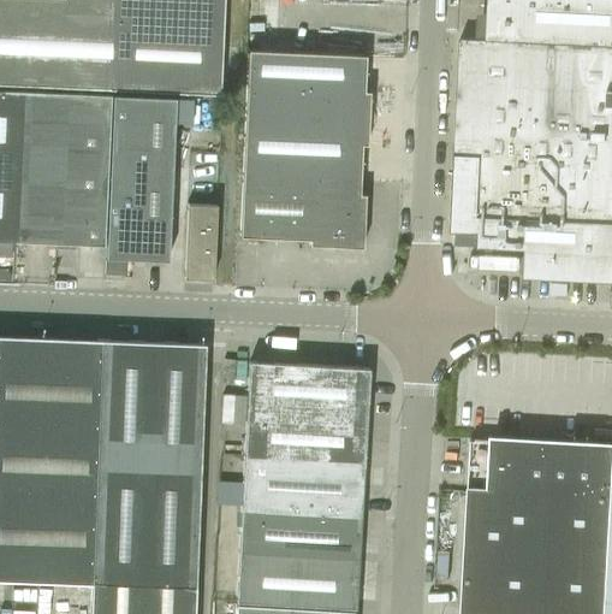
[(0,0),(0,86),(221,98),(226,0),(0,0)]
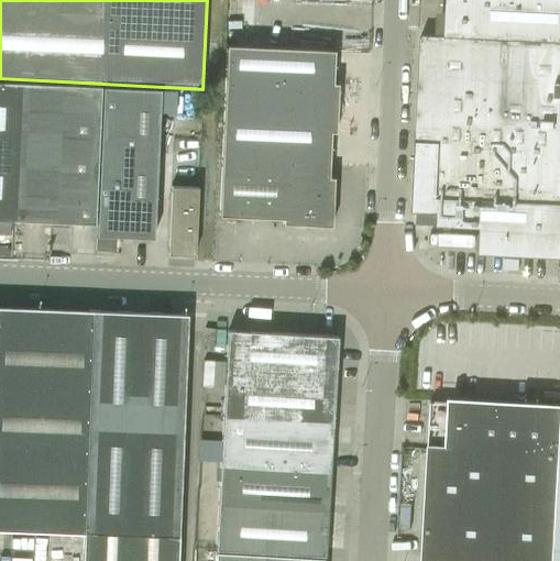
[(425,36),(418,163),(416,213),(441,215),(441,228),(484,230),(483,255),(559,259),(559,0),(450,0),(449,37),(425,36)]
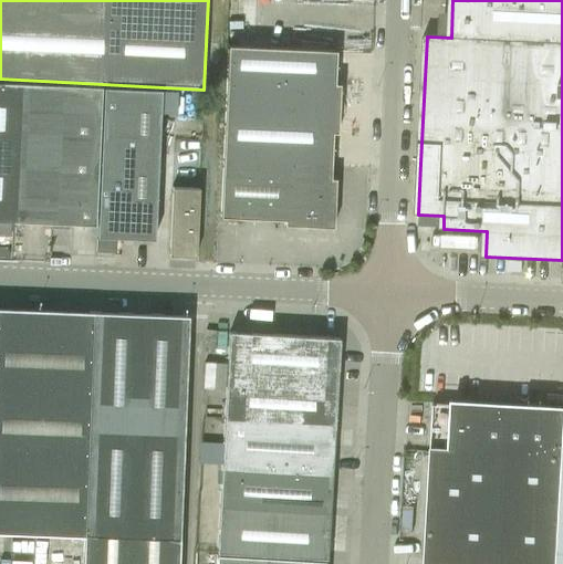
[(230,48),(226,162),(223,219),(288,221),(287,227),(336,229),(339,179),(333,179),(335,134),(341,134),(343,85),(337,85),(339,52),(230,48)]
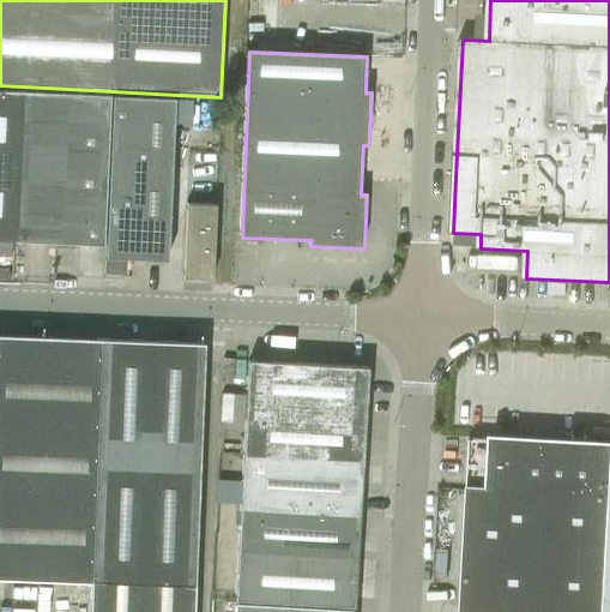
[(0,90),(0,240),(61,244),(68,94),(0,90)]
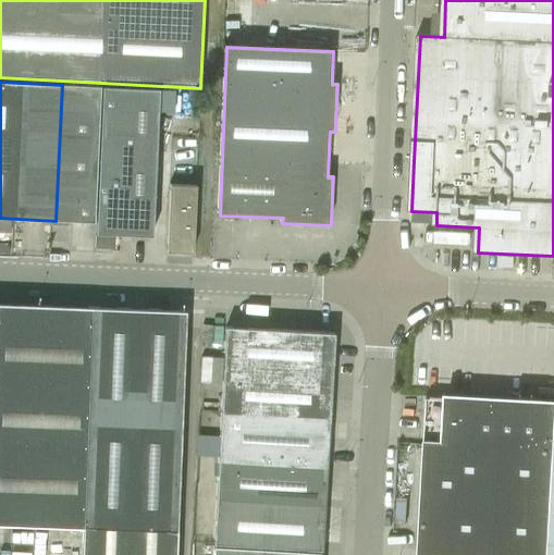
[(97,223),(102,87),(62,85),(56,221),(97,223)]
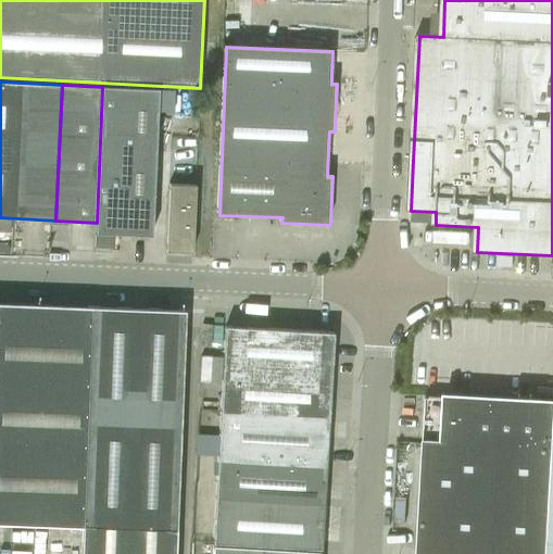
[(104,87),(98,234),(154,236),(160,111),(176,112),(177,90),(161,89),(104,87)]
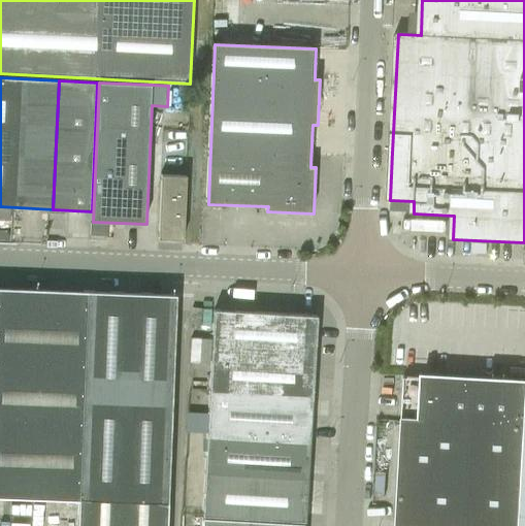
[(185,240),(188,176),(163,175),(160,239),(185,240)]
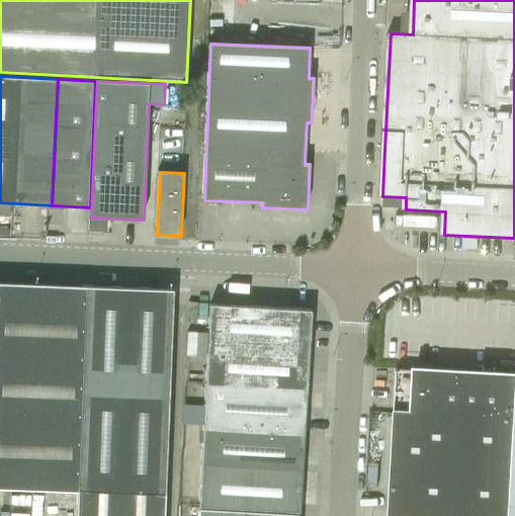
[(0,488),(79,491),(78,515),(166,515),(167,495),(175,290),(87,286),(0,282),(0,488)]
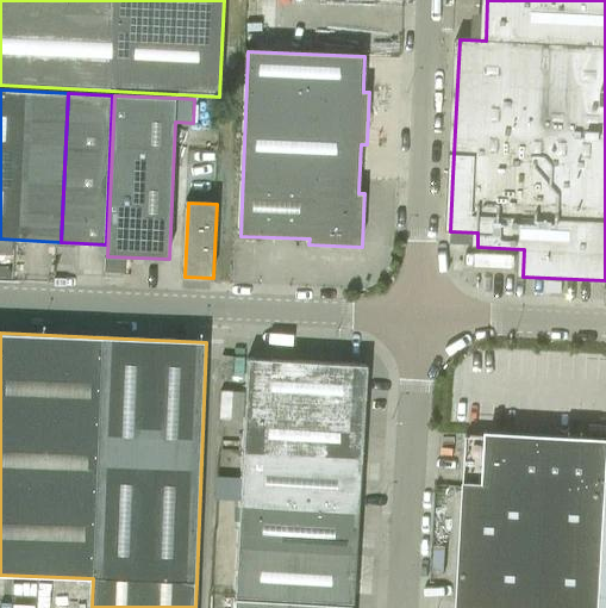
[(250,359),(248,407),(306,410),(310,363),(250,359)]
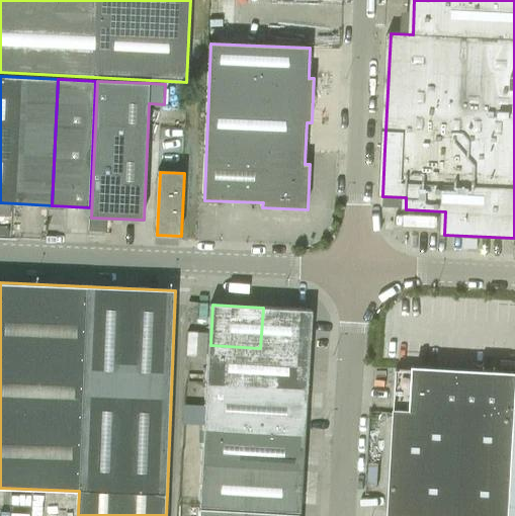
[(263,308),(260,348),(311,351),(313,311),(263,308)]
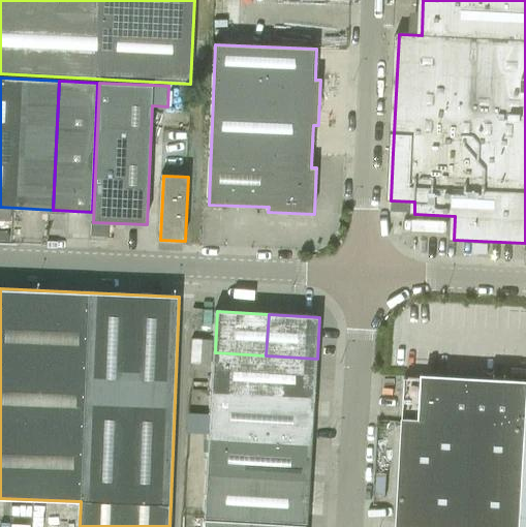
[(215,352),(212,394),(315,400),(317,359),(266,355),(215,352)]
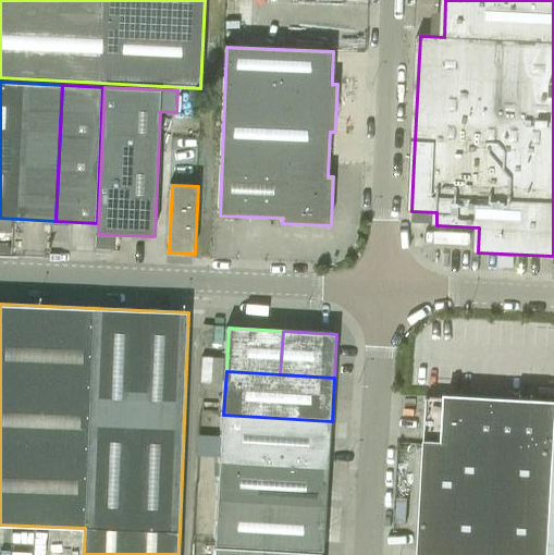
[(552,554),(553,531),(553,404),(430,397),(420,554),(552,554)]
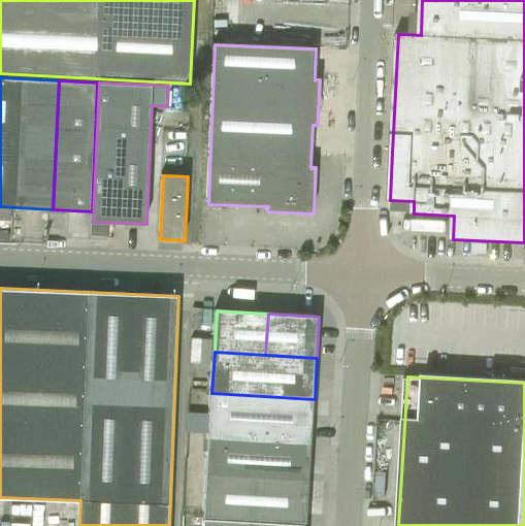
[(211,393),(209,434),(312,440),(315,399),(211,393)]
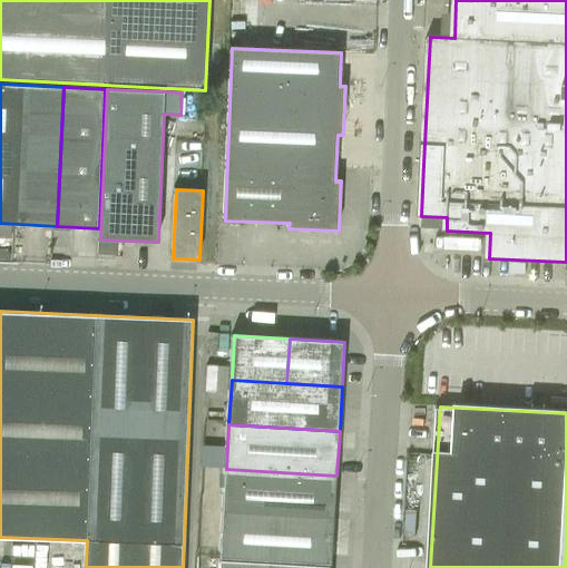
[(224,513),(334,520),(336,476),(226,469),(205,469),(203,512),(224,513)]
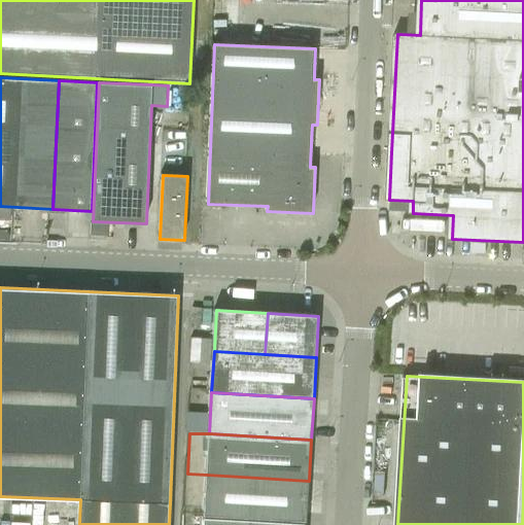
[(207,475),(205,516),(307,522),(309,481),(207,475)]
